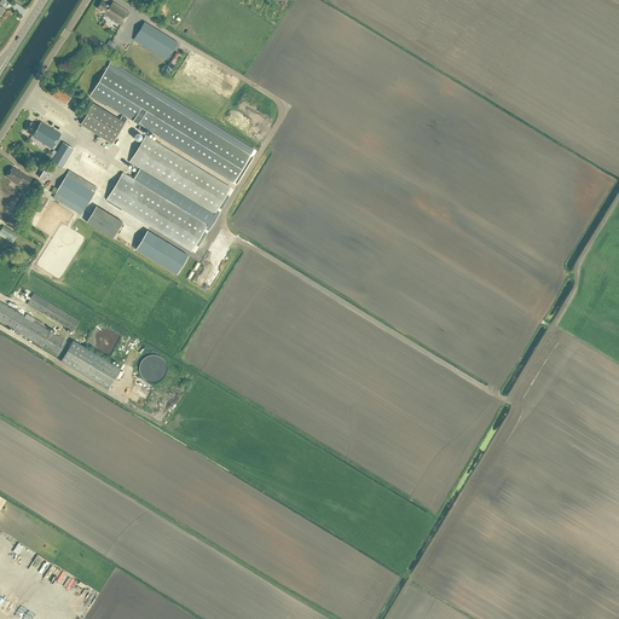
[(110,6),(102,0),(97,9),(105,13),(104,15),(109,17),(108,19),(120,27),(129,12),(113,1),(110,6)]
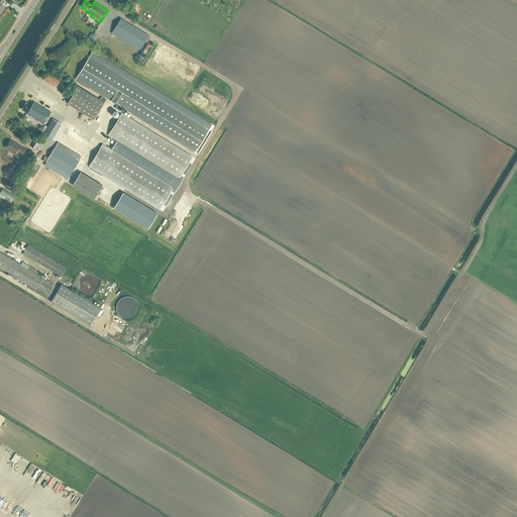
[(138,50),(148,34),(117,15),(107,30),(138,50)]
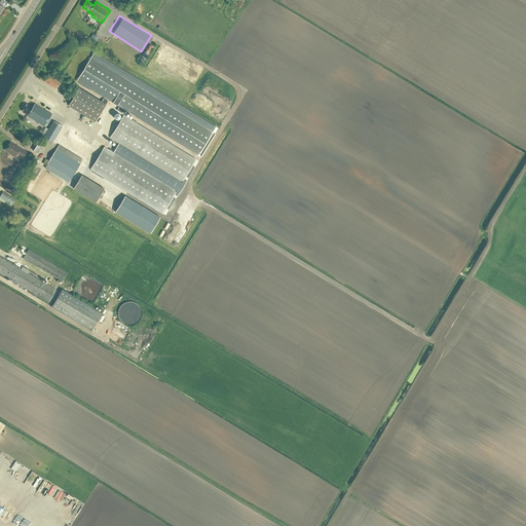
[(99,37),(92,34),(88,41),(94,45),(99,37)]
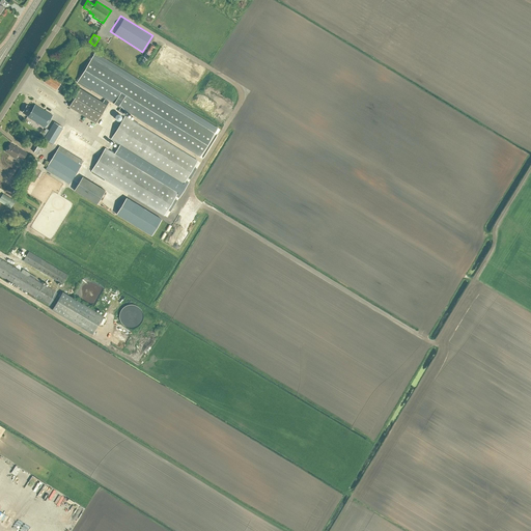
[(144,66),(156,48),(150,45),(139,63),(144,66)]
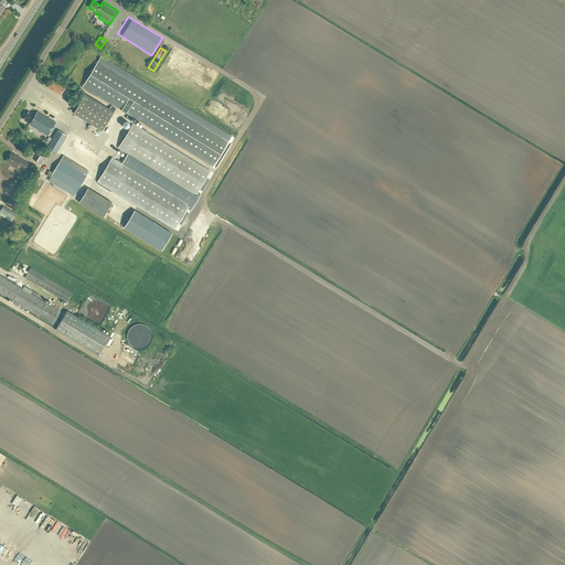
[(228,141),(98,62),(83,87),(127,115),(126,119),(130,123),(132,118),(213,168),(228,141)]
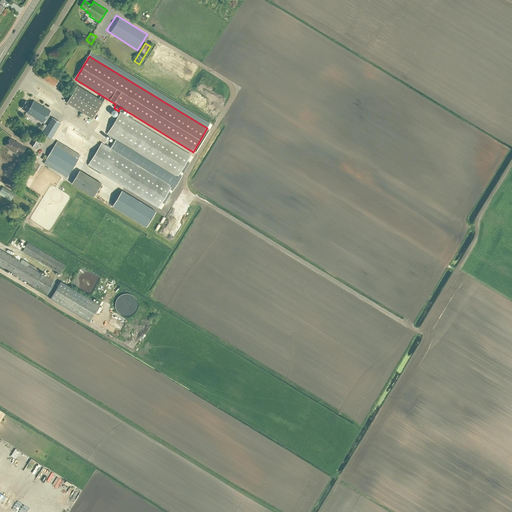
[(54,87),(59,80),(47,72),(43,79),(54,87)]
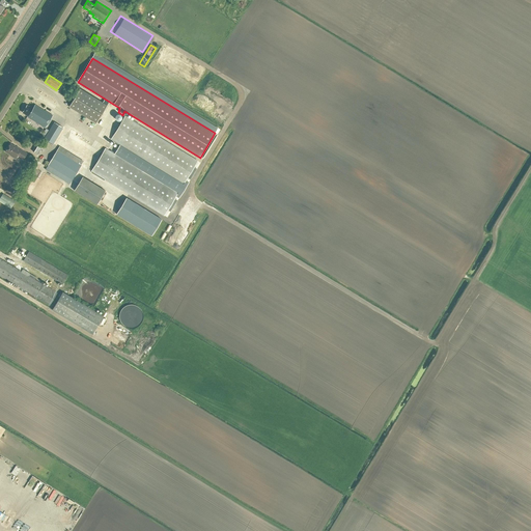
[(38,84),(48,91),(50,89),(40,81),(38,84)]
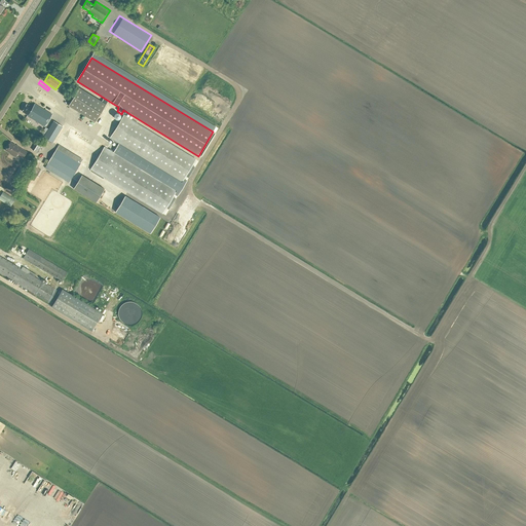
[(97,121),(107,104),(80,87),(69,105),(97,121)]
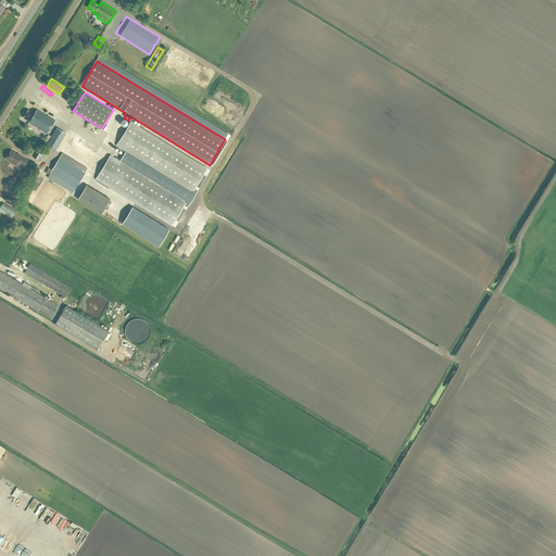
[(55,121),(37,109),(34,113),(28,110),(23,117),(29,122),(28,123),(48,134),(55,121)]
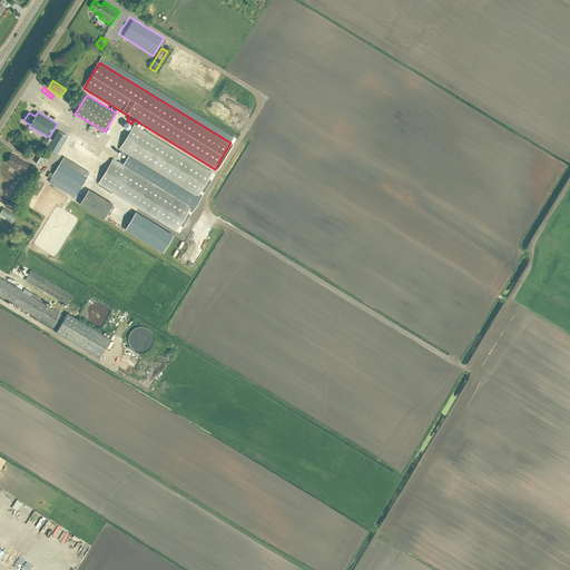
[(209,179),(213,172),(135,125),(120,149),(198,196),(202,190),(204,193),(212,180),(209,179)]
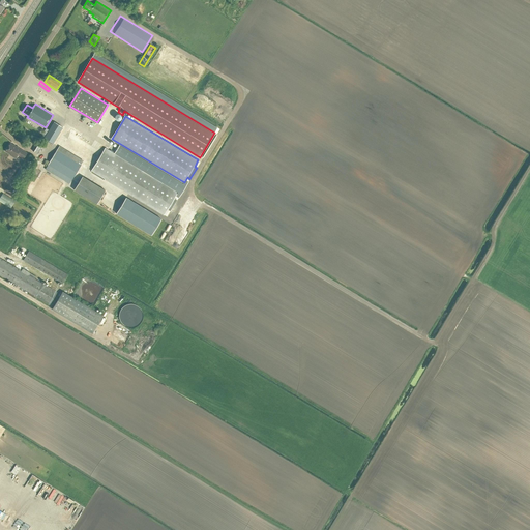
[(54,144),(64,127),(55,122),(50,130),(47,128),(38,141),(46,145),(48,141),(54,144)]
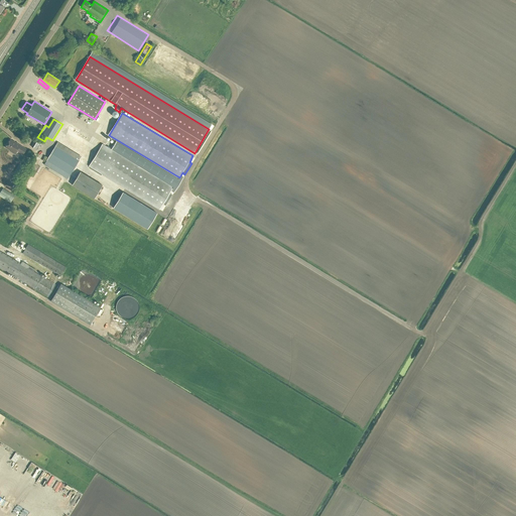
[(13,142),(10,140),(7,144),(6,144),(5,145),(6,146),(5,147),(10,150),(15,154),(17,150),(23,154),(26,149),(13,141),(13,142)]
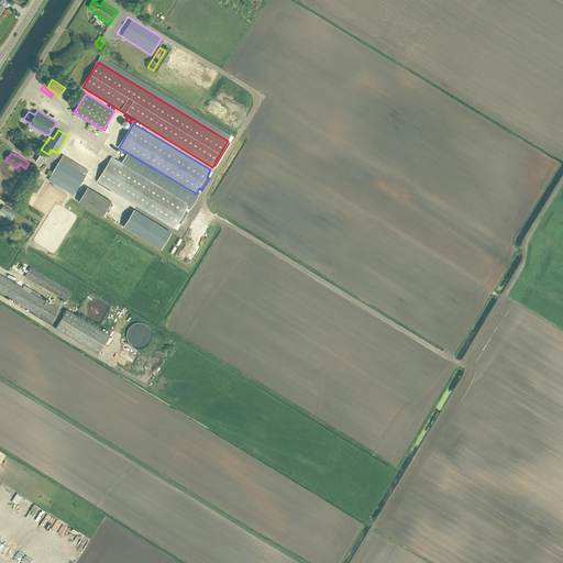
[(76,191),(89,170),(63,155),(51,175),(76,191)]
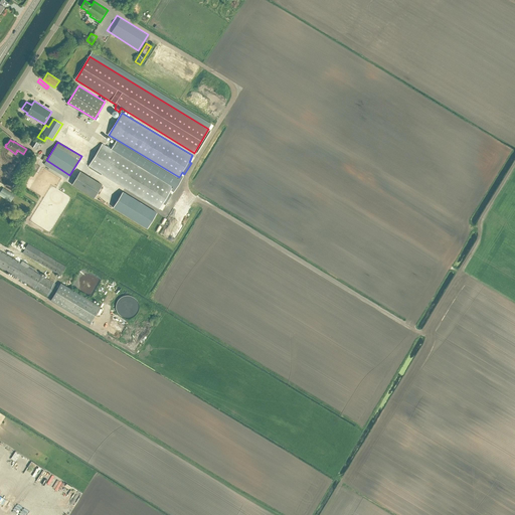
[(172,193),(170,192),(174,186),(103,144),(90,166),(160,208),(163,203),(165,205),(172,193)]
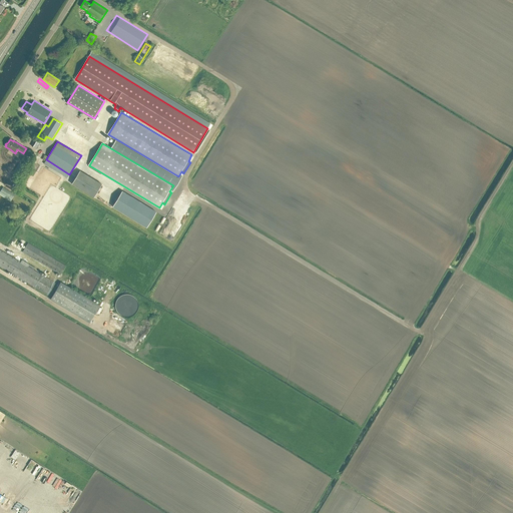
[(20,164),(15,173),(18,175),(23,166),(20,164)]
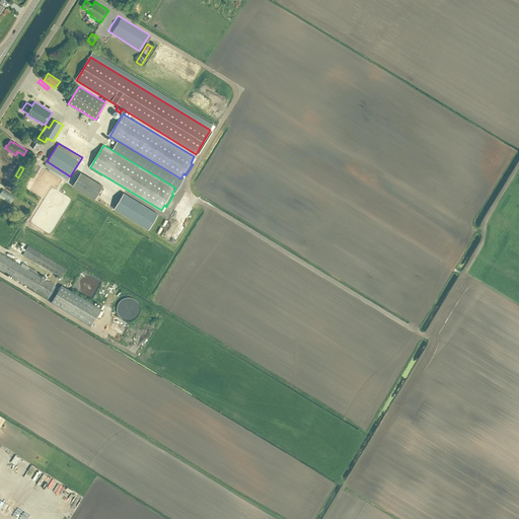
[(94,200),(103,187),(81,172),(72,186),(94,200)]
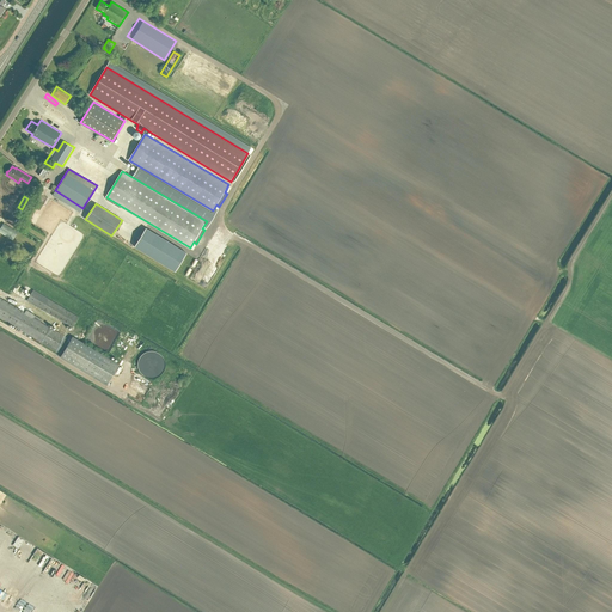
[(0,228),(0,232),(12,240),(17,232),(4,224),(0,228)]
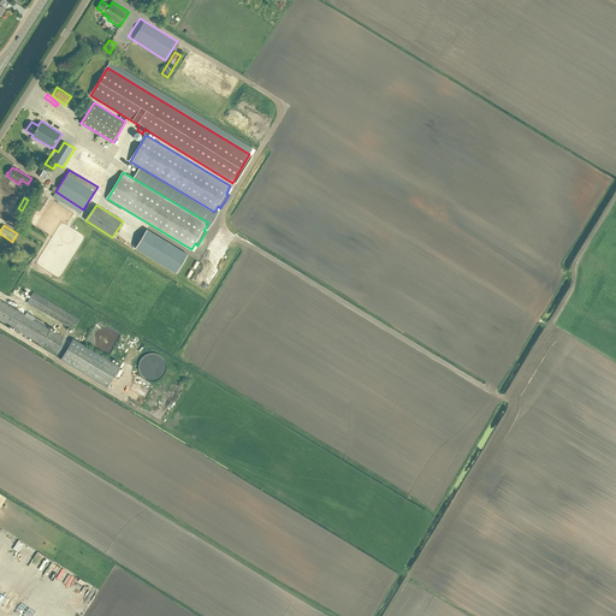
[(147,230),(138,243),(137,244),(135,248),(176,273),(188,255),(147,230)]
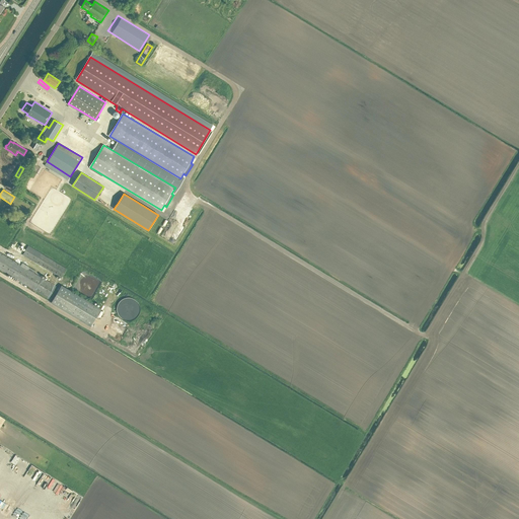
[(62,278),(67,269),(28,245),(22,254),(62,278)]
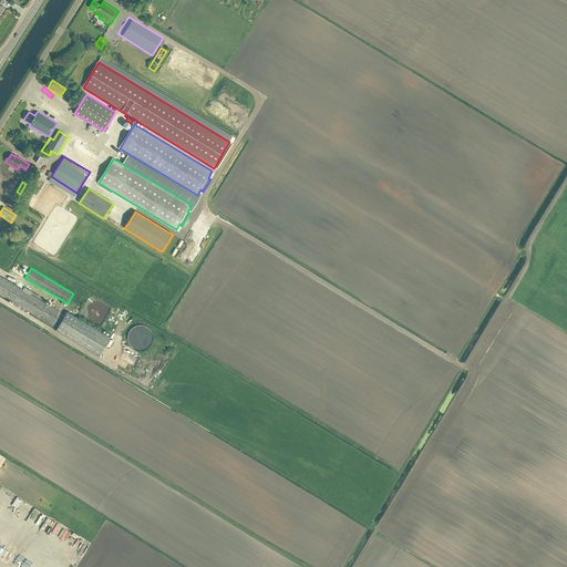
[(22,290),(0,276),(0,295),(53,327),(62,312),(38,298),(39,296),(24,287),(22,290)]
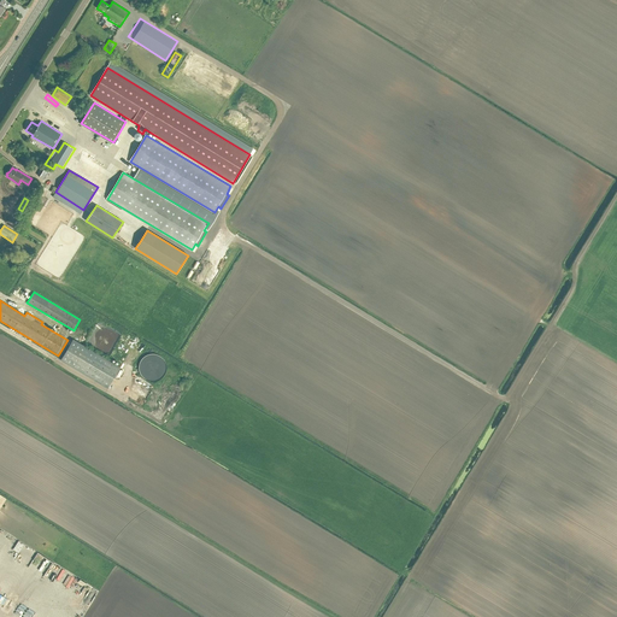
[(109,388),(121,368),(74,339),(60,360),(109,388)]
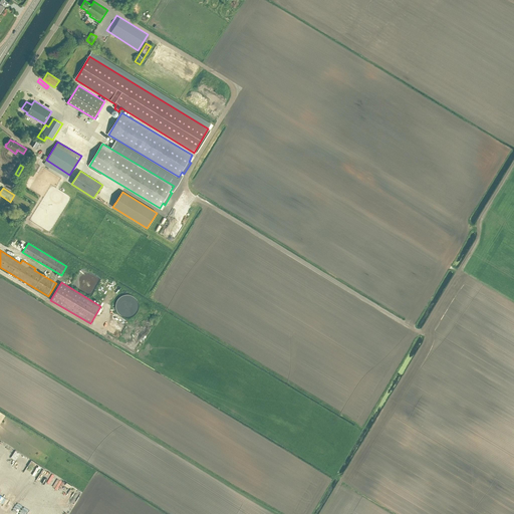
[(110,302),(105,307),(113,315),(118,322),(126,315),(124,313),(131,308),(116,291),(107,299),(110,302)]
